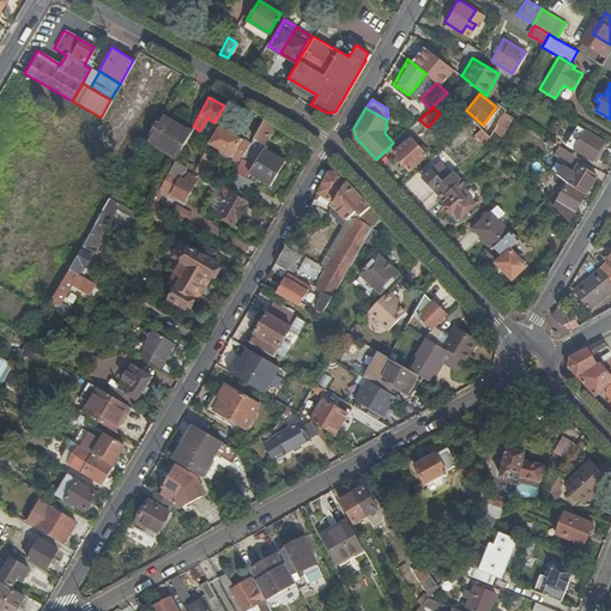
[(496,125),(503,129),(510,116),(503,112),(496,125)]
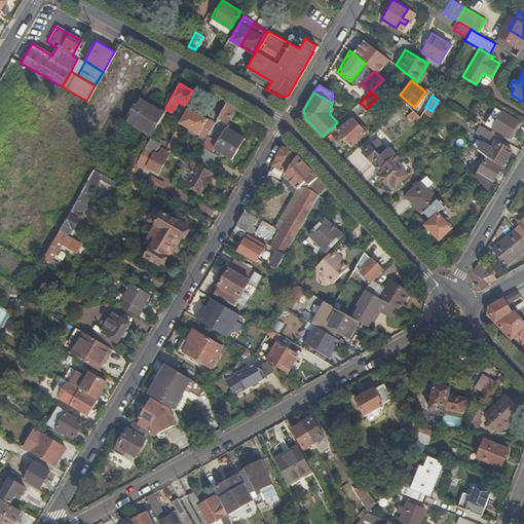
[(136,98),(124,117),(151,133),(153,131),(162,113),(136,98)]
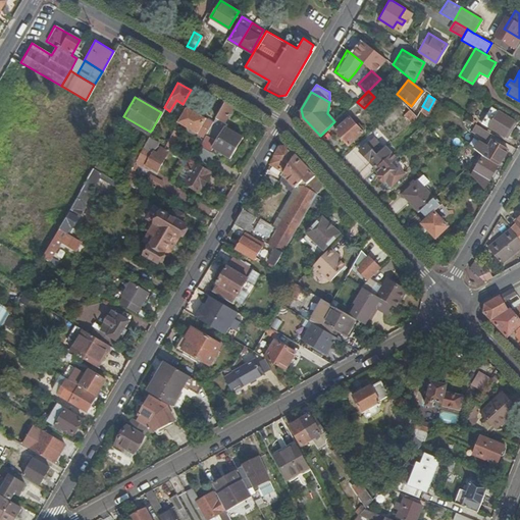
[(203,137),(199,144),(210,151),(212,147),(228,157),(242,137),(224,126),(226,123),(223,121),(232,106),(223,101),(212,121),(203,137)]
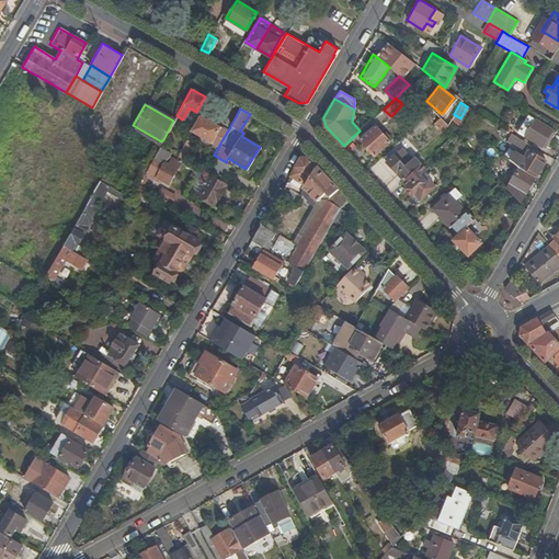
[(457,125),(460,118),(454,114),(449,121),(457,125)]
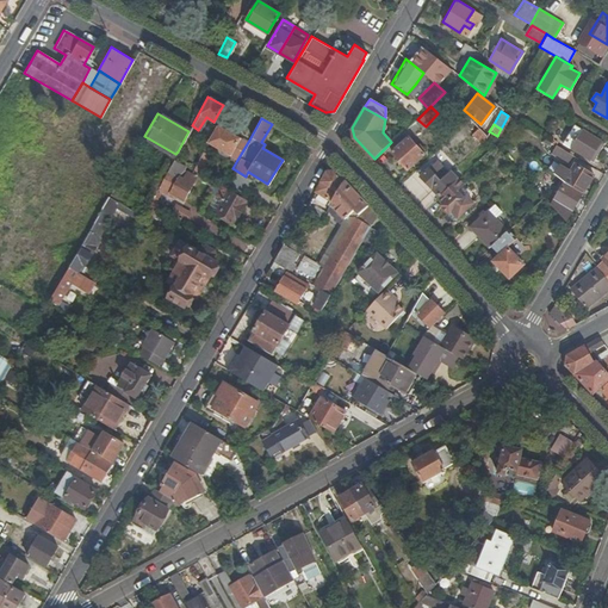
[(600,141),(572,124),(562,143),(589,160),(600,141)]
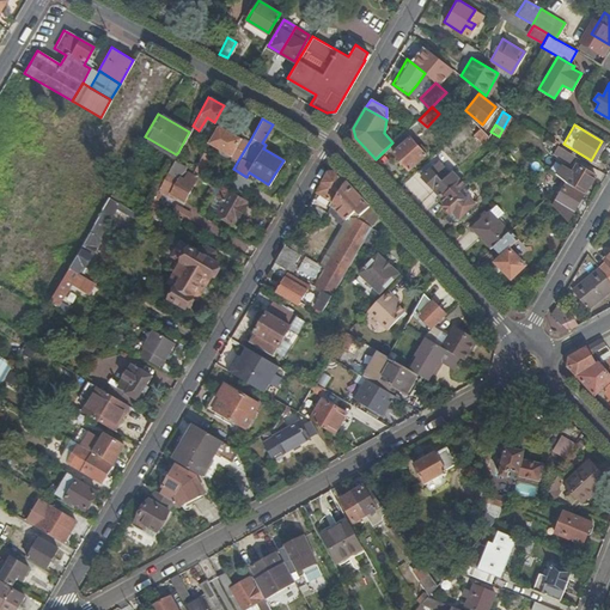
[(208,144),(238,160),(249,142),(218,126),(208,144)]
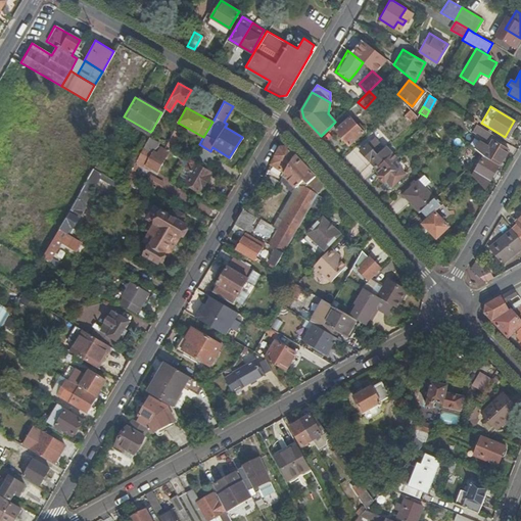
[(410,122),(418,117),(413,108),(405,112),(410,122)]
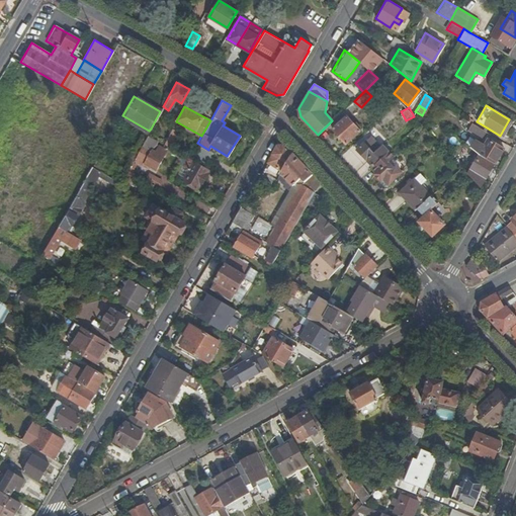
[(359,130),(357,127),(352,122),(345,114),(331,127),(345,143),(359,130)]
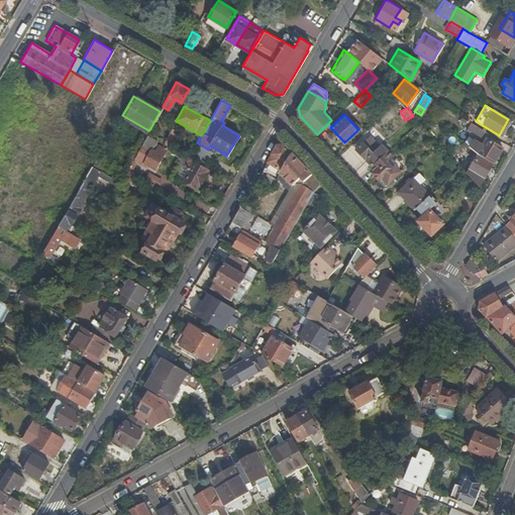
[(471,122),(466,130),(481,139),(486,131),(471,122)]
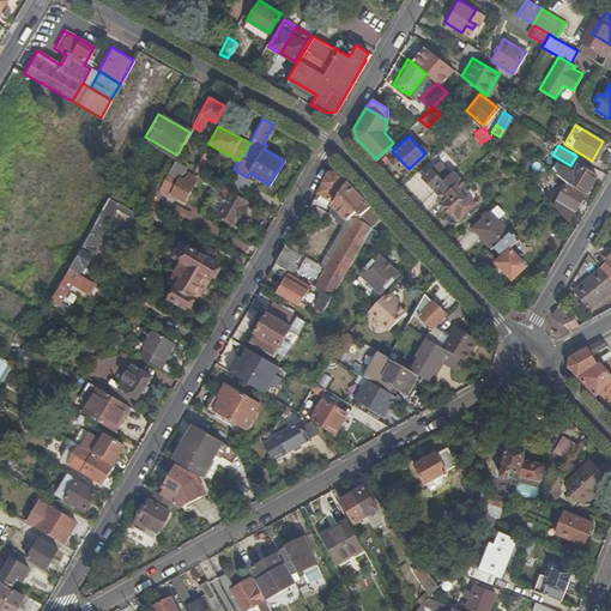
[(180,174),(185,165),(181,164),(174,161),(169,168),(180,174)]
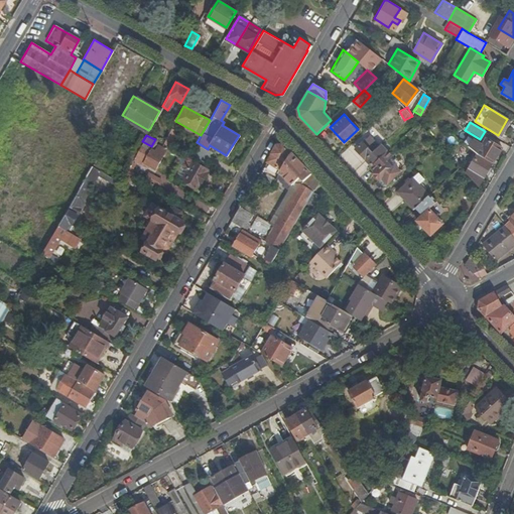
[(364,159),(380,144),(381,143),(380,141),(377,144),(369,135),(361,141),(354,148),(364,159)]
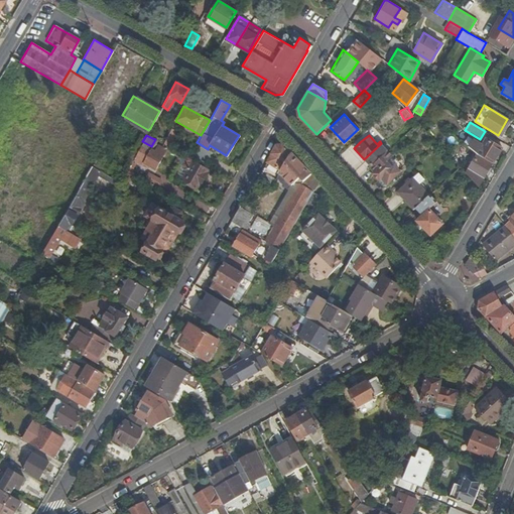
[(476,153),(491,161),(500,146),(484,137),(481,143),(473,139),(469,146),(476,153)]
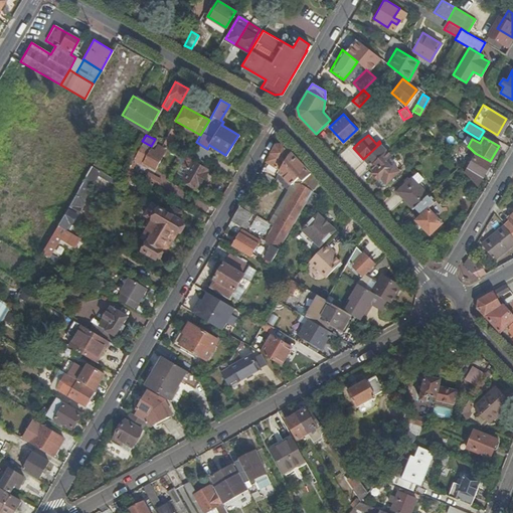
[(149,149),(151,146),(142,141),(141,144),(149,149)]
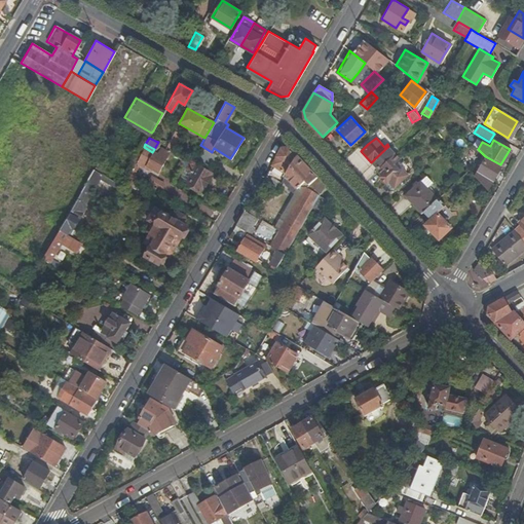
[(277,249),(284,253),(311,207),(317,195),(324,185),(289,146),(282,146),(271,163),(285,173),(289,175),(289,177),(288,178),(296,186),(296,187),(299,184),(303,188),(278,230),(269,245),(277,249)]
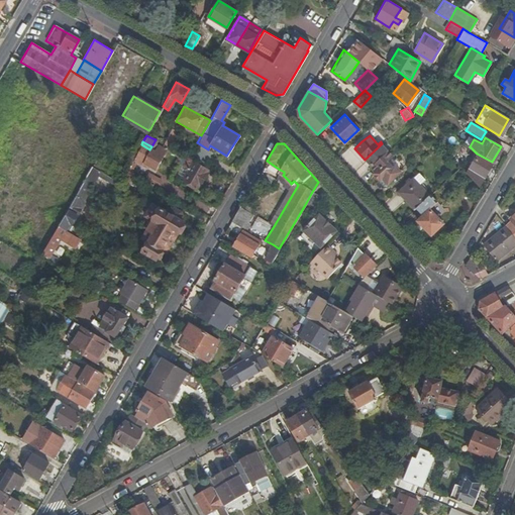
[(141,144),(134,158),(142,163),(155,170),(163,156),(158,153),(155,151),(149,149),(141,144)]
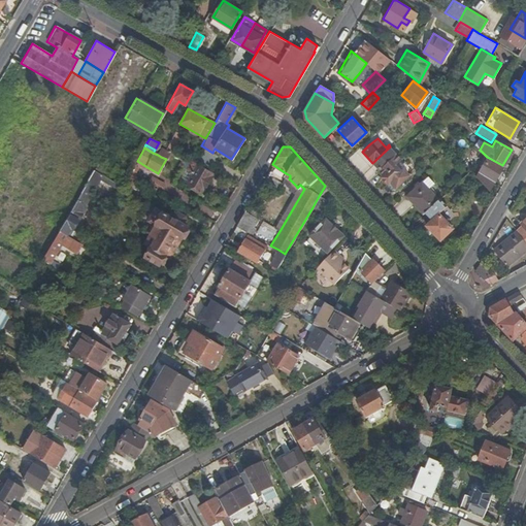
[(379,169),(395,154),(389,148),(372,163),(379,169)]
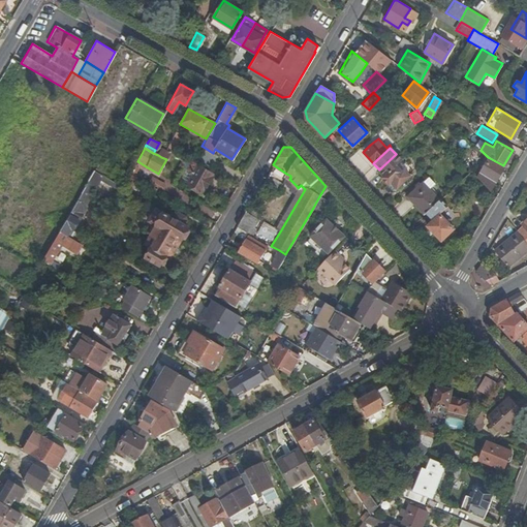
[(400,159),(396,154),(379,169),(384,174),(381,177),(389,183),(391,181),(396,186),(397,187),(397,186),(409,175),(404,168),(401,171),(395,163),(400,159)]
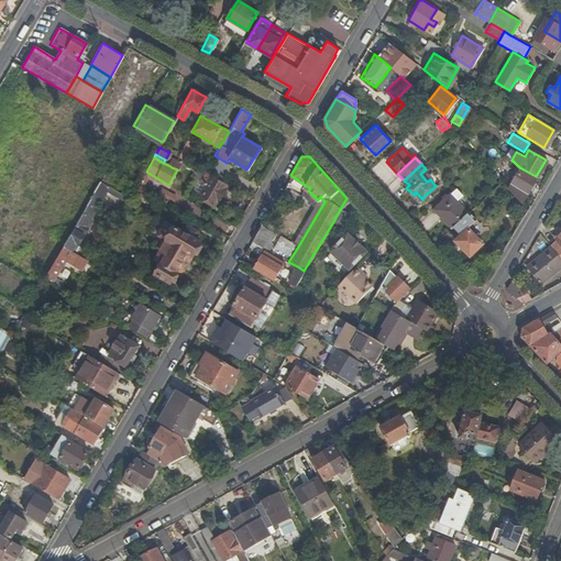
[(536,176),(519,167),(507,188),(520,202),(536,176)]
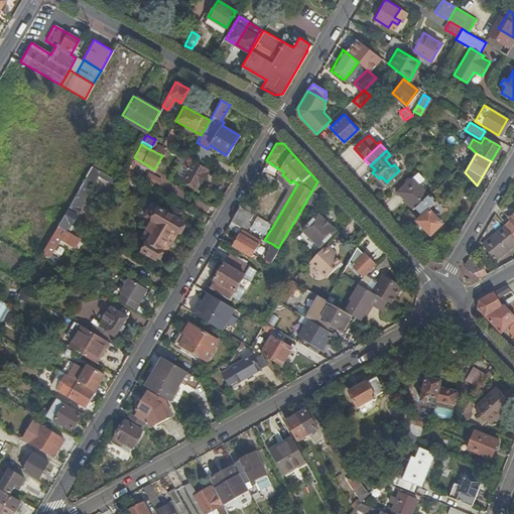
[(209,169),(188,158),(187,159),(191,161),(181,179),(198,187),(209,169)]
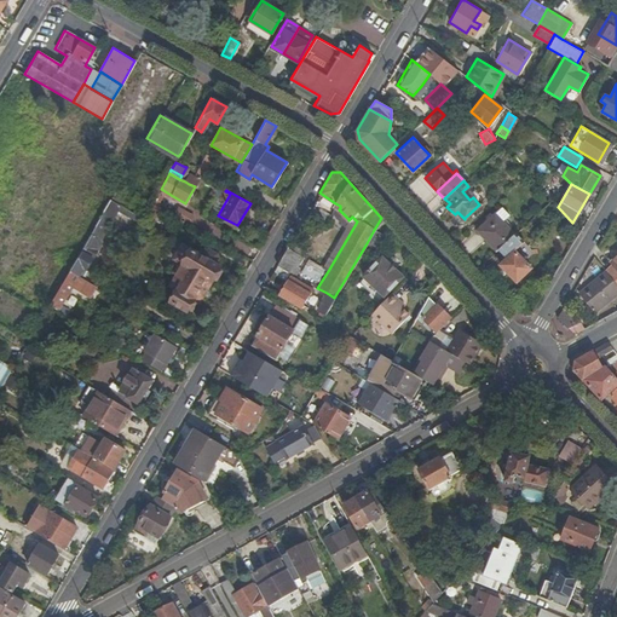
[(111,200),(69,270),(79,275),(82,267),(85,269),(102,241),(99,240),(117,209),(136,220),(138,215),(111,200)]
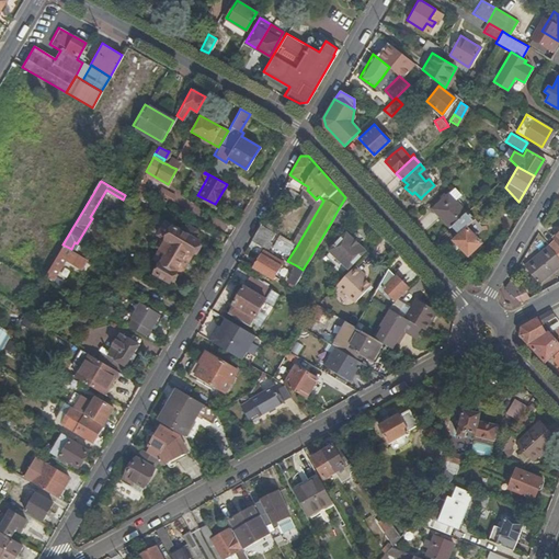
[(448,192),(455,200),(461,194),(454,186),(448,192)]
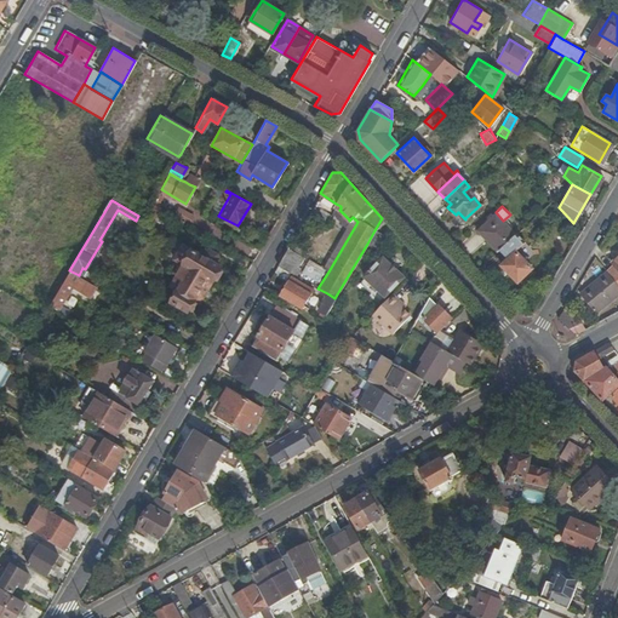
[(310,209),(305,217),(322,228),(327,219),(310,209)]
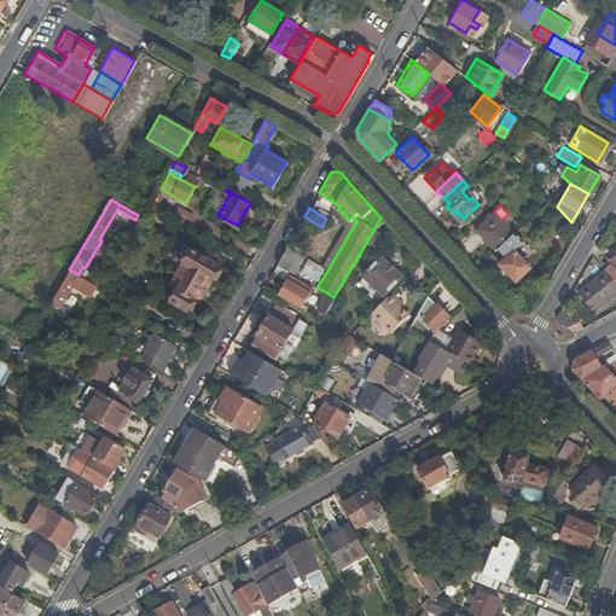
[(344,225),(348,219),(338,209),(340,208),(336,209),(333,208),(331,211),(344,225)]
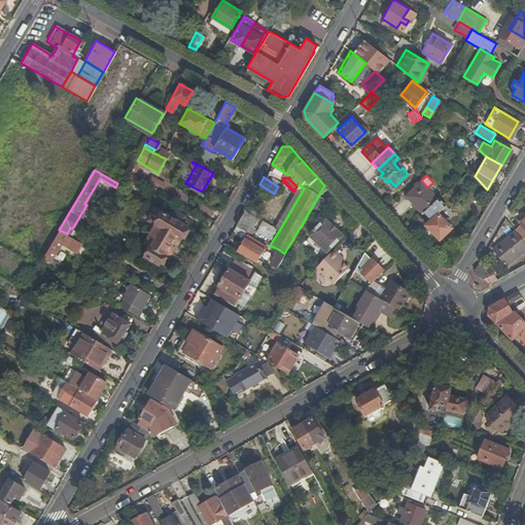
[(430,205),(438,199),(427,187),(421,180),(405,195),(422,213),(430,205)]
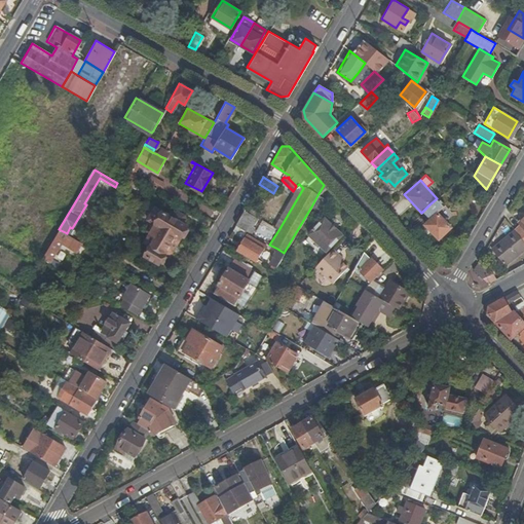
[(272,226),(278,230),(303,188),(299,184),(296,187),(296,186),(293,191),(272,226)]
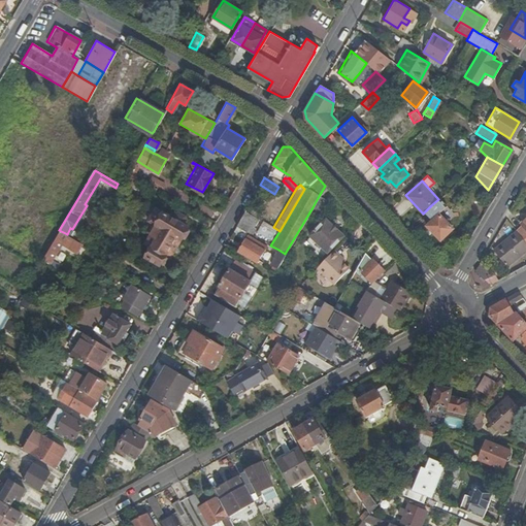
[(319,196),(313,207),(319,211),(325,200),(319,196)]
